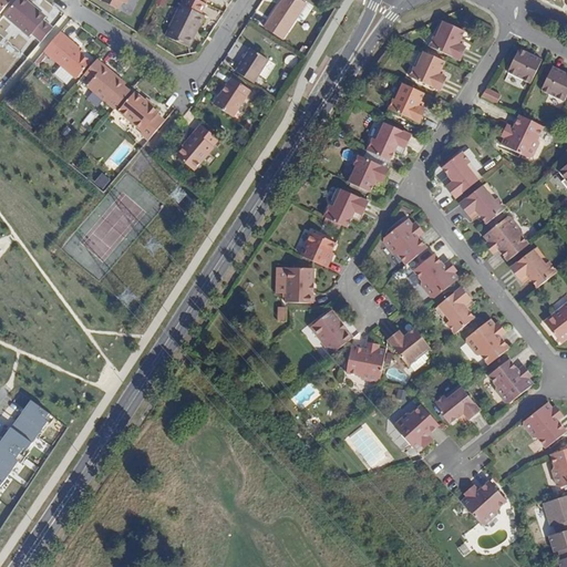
[(0,0),(0,12),(9,2),(6,0),(0,0)]
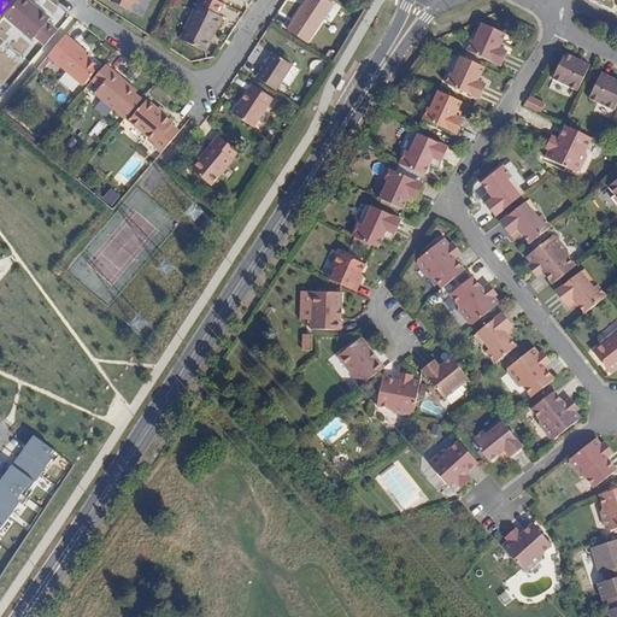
[(34,37),(45,47),(58,31),(47,22),(51,19),(28,0),(18,0),(4,17),(31,41),(34,37)]
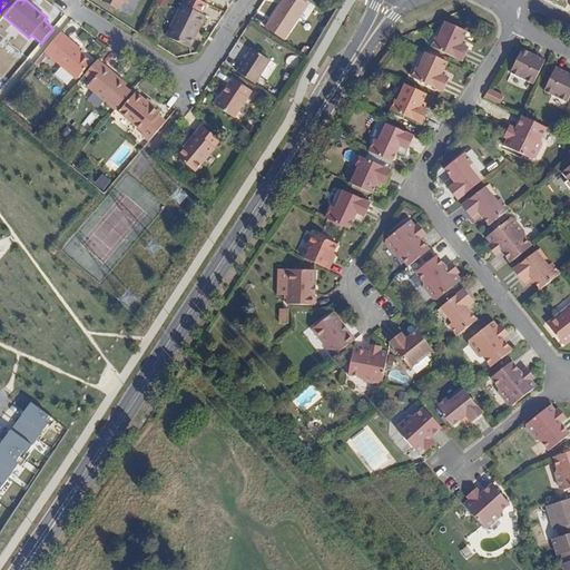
[(101,0),(101,1),(118,10),(123,2),(126,3),(128,0),(101,0)]
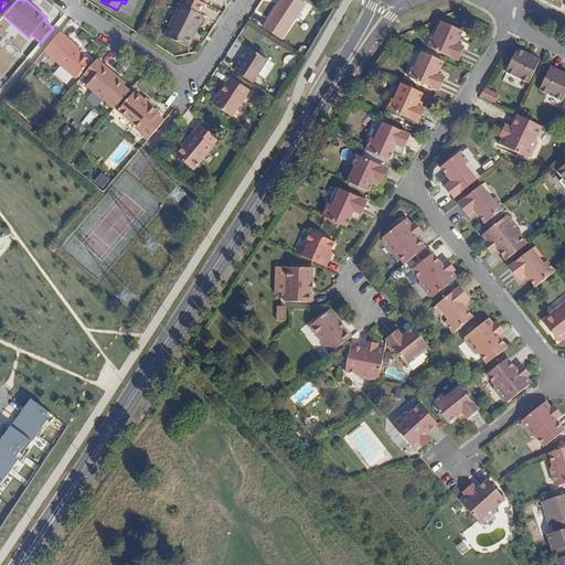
[(205,3),(198,0),(185,0),(183,7),(180,6),(164,36),(188,48),(193,38),(190,36),(195,25),(198,28),(204,16),(200,14),(205,3)]
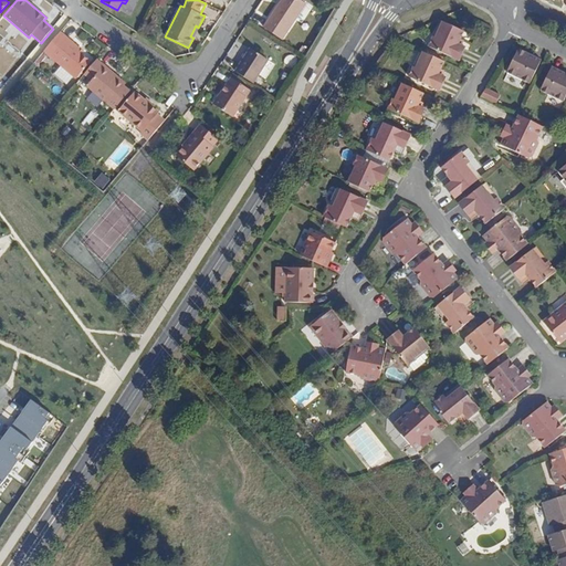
[(299,0),(281,0),(263,28),(281,40),(305,4),(299,0)]
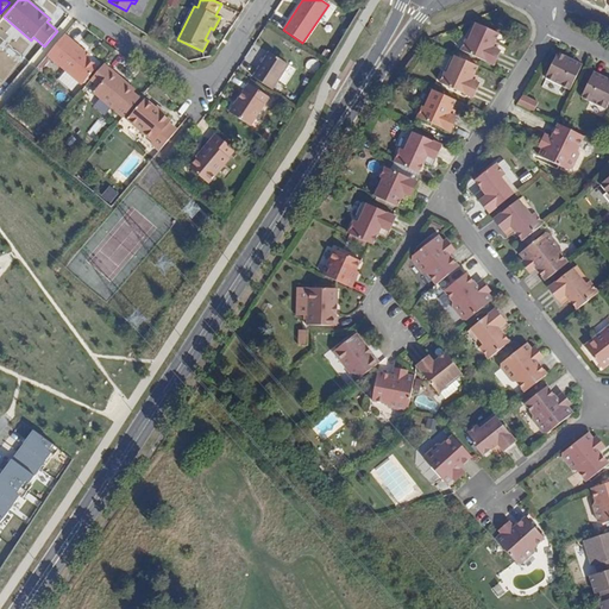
[(493,48),(495,42),(498,33),(476,23),(468,41),(466,39),(460,50),(494,66),(501,51),(496,49),(493,48)]
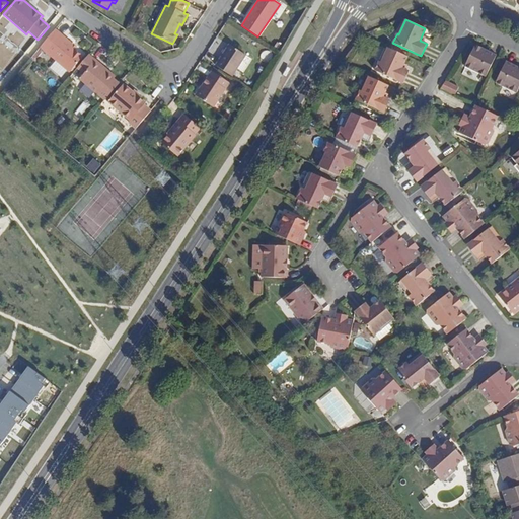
[(72,45),(55,29),(40,48),(69,71),(82,57),(74,50),(70,47),(72,45)]
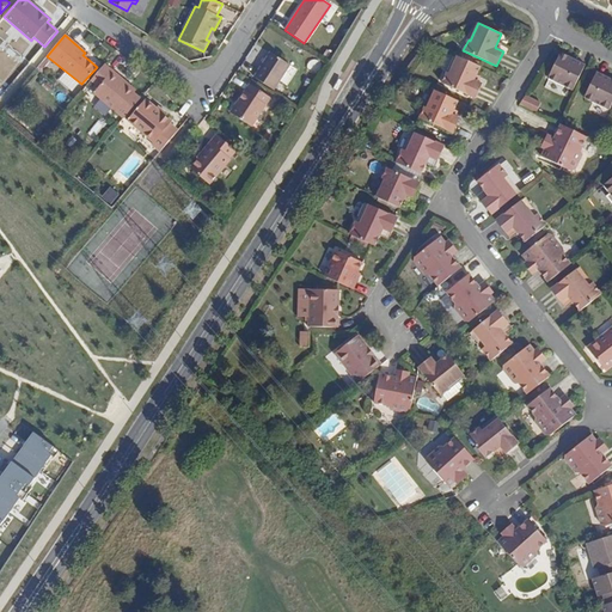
[(548,78),(573,90),(586,65),(561,53),(548,78)]
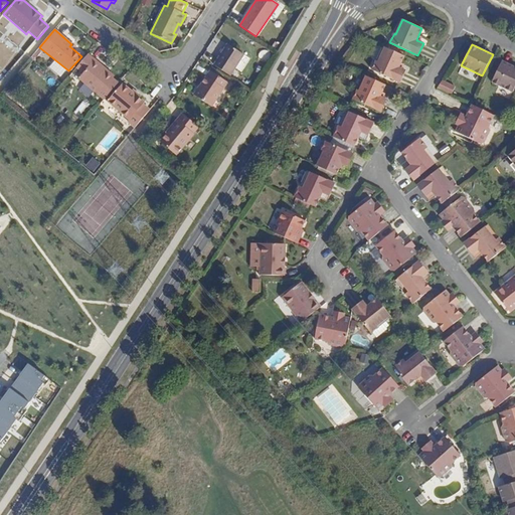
[(226,45),(214,65),(229,75),(243,54),(226,45)]
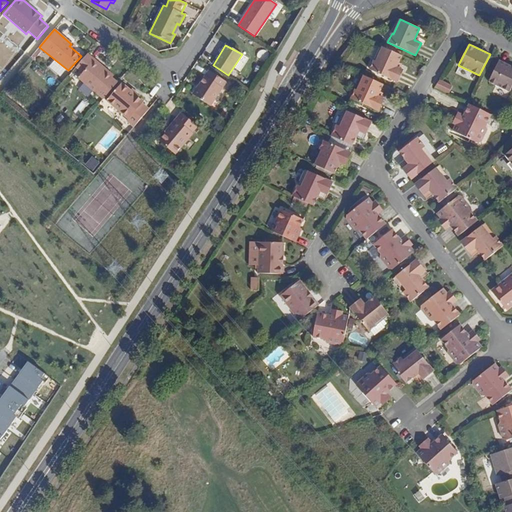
[(401,55),(382,47),(375,61),(374,60),(369,69),(397,82),(403,70),(399,68),(396,67),(398,63),(401,55)]
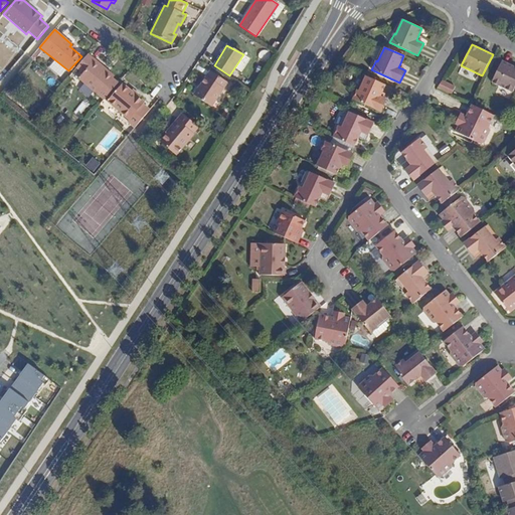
[(88,54),(76,68),(82,72),(78,78),(104,101),(118,83),(112,77),(104,72),(106,69),(88,54)]
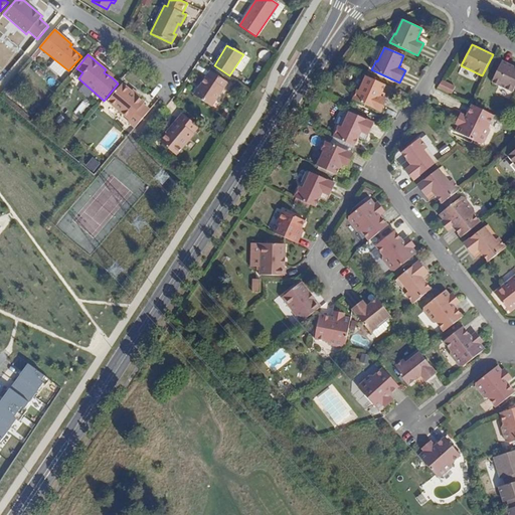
[(514,66),(502,60),(492,82),(512,93),(514,87),(514,66)]
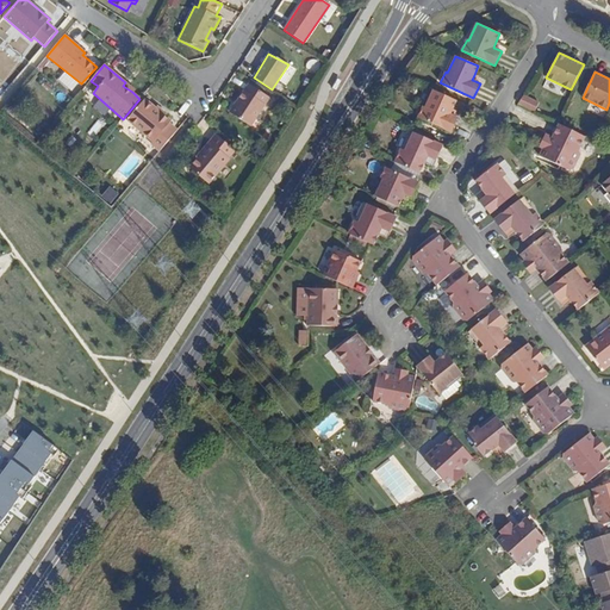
[(135,89),(125,82),(123,86),(132,92),(135,89)]
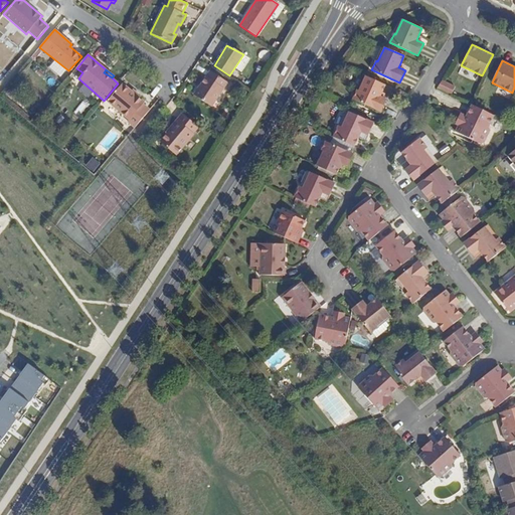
[(210,71),(194,96),(211,107),(227,81),(210,71)]
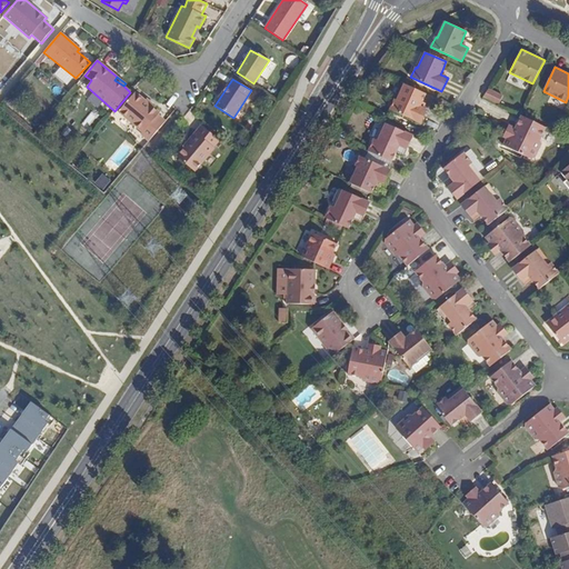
[(426,93),(405,83),(397,100),(395,99),(390,109),(421,123),(427,110),(422,108),(420,107),(421,101),(426,93)]
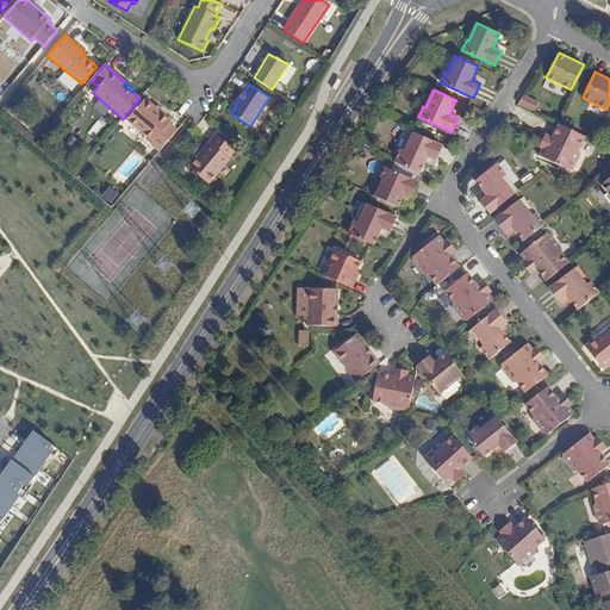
[(517,104),(535,111),(539,101),(522,94),(517,104)]
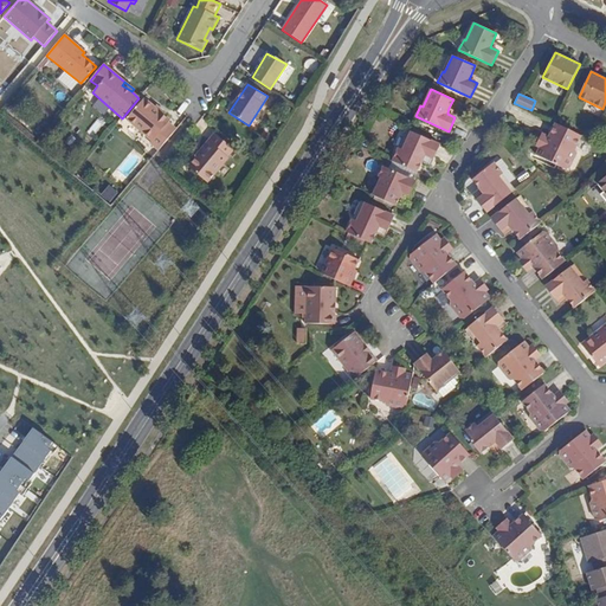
[(158,150),(176,129),(168,123),(169,121),(163,115),(153,107),(142,98),(126,118),(153,142),(149,144),(158,150)]
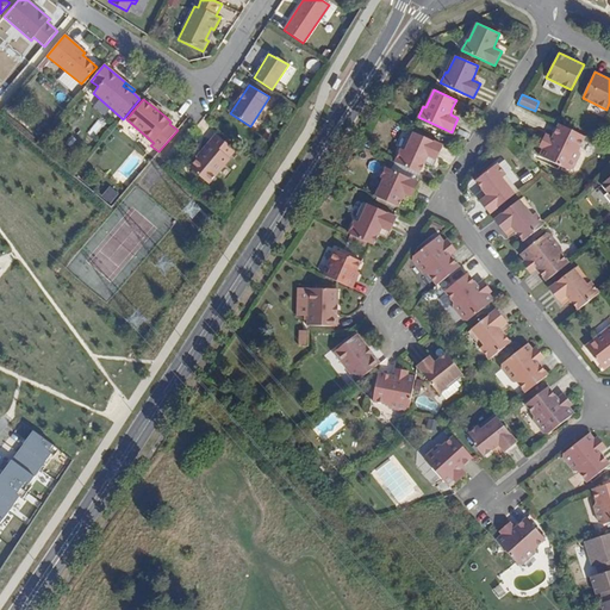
[(154,107),(165,116),(167,113),(157,106),(154,107)]
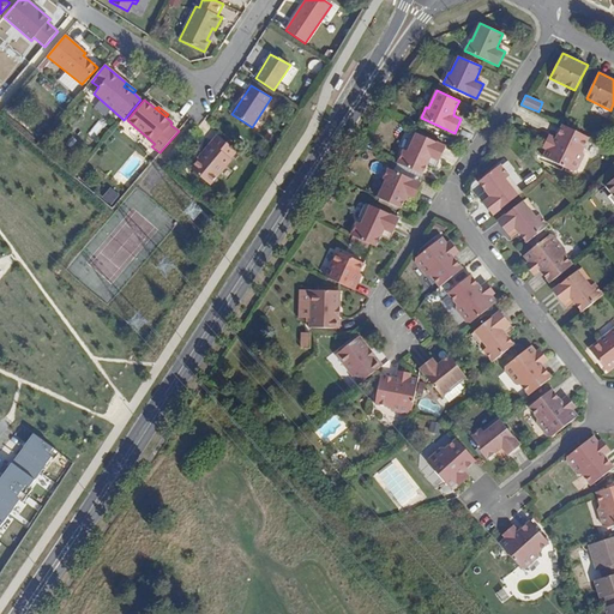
[(581,150),(587,137),(563,125),(561,124),(554,137),(554,138),(557,140),(554,145),(548,142),(545,148),(541,156),(570,170),(575,168),(582,155),(581,150)]
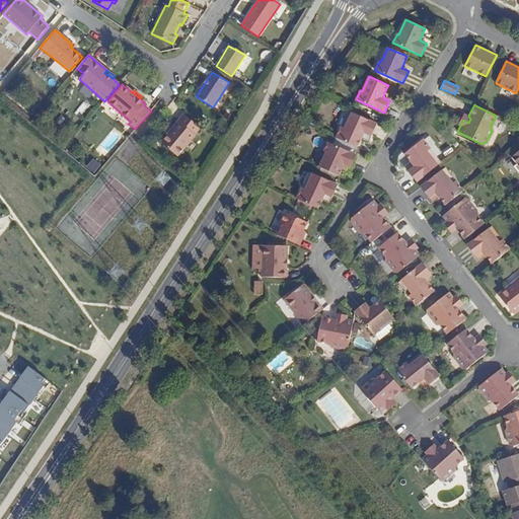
[(336,138),(357,147),(361,138),(364,133),(371,136),(377,124),(352,113),(345,128),(341,127),(336,138)]
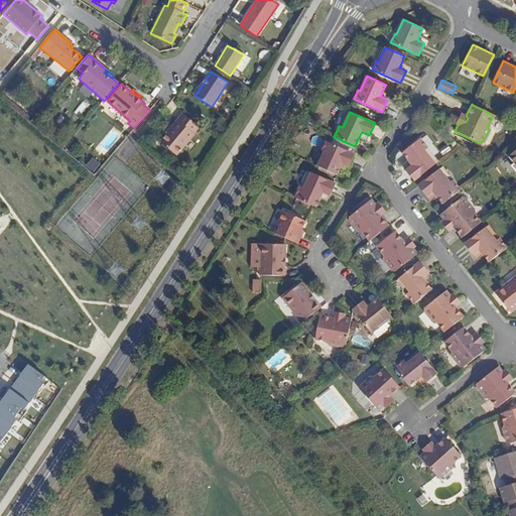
[(466,116),(466,115),(460,112),(455,123),(458,124),(461,119),(466,122),(468,118),(466,116)]
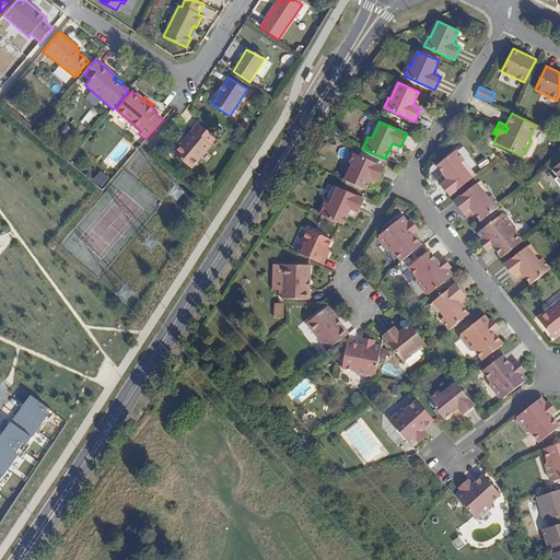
[(182,146),(181,146),(173,154),(191,170),(211,147),(210,144),(216,138),(198,123),(191,130),(194,132),(182,146)]
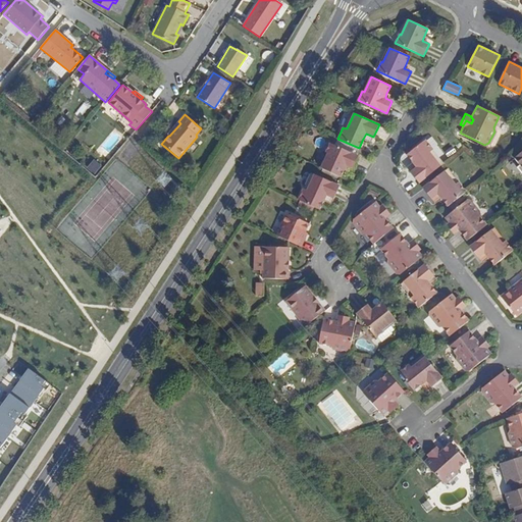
[(166,135),(168,136),(169,136),(180,123),(178,121),(166,135)]
